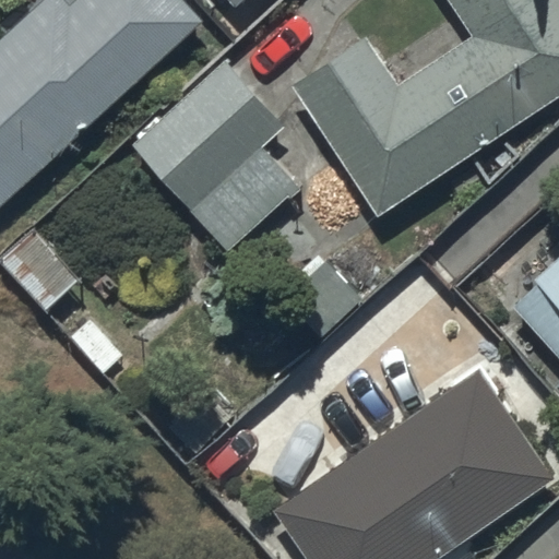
[(0,216),(209,25),(185,0),(79,0),(71,7),(64,0),(47,0),(0,44),(0,216)]
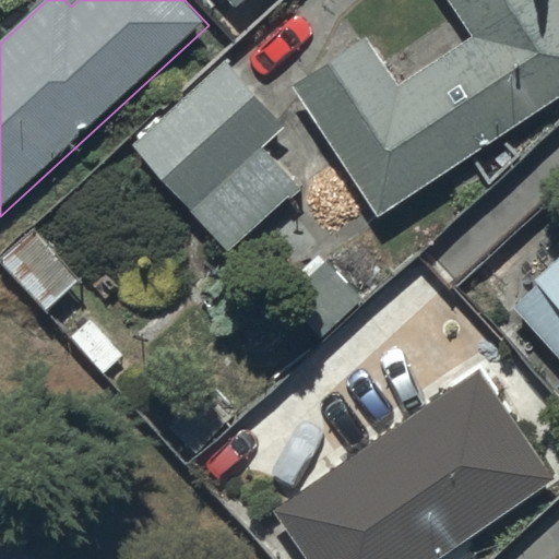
[(256,0),(226,0),(236,10),(247,0),(253,0),(256,1),(256,0)]
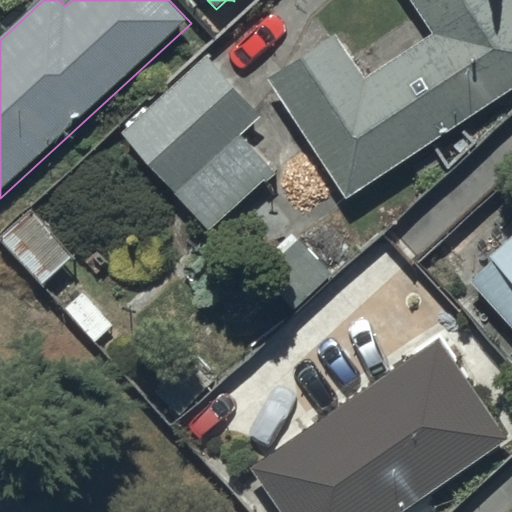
[(365,78),(338,35),(268,80),(344,199),(511,90),(511,0),(409,0),(432,35),(365,78)]
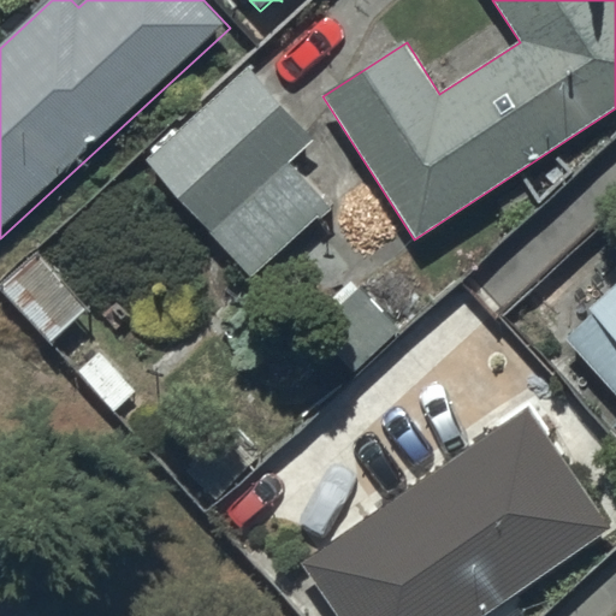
[(313,144),(248,70),(144,159),(249,280),(333,209),(292,161),(313,144)]
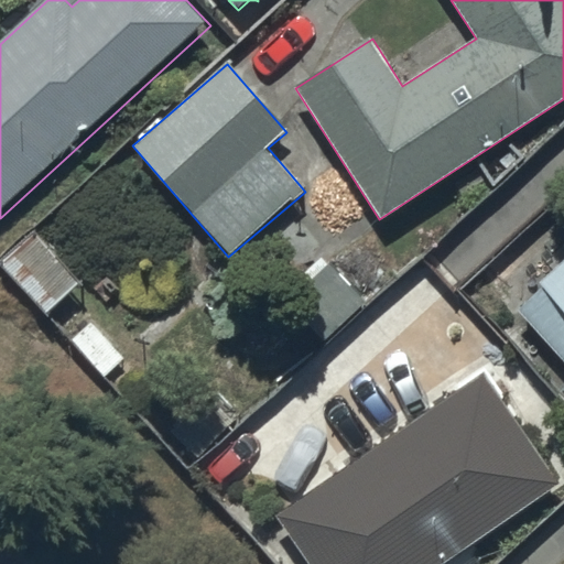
[(83,283),(36,230),(2,260),(49,313),(83,283)]
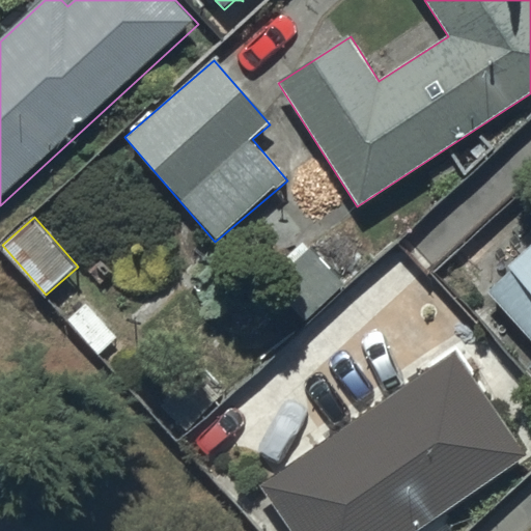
[(345,284),(306,244),(267,282),(306,323),(345,284)]
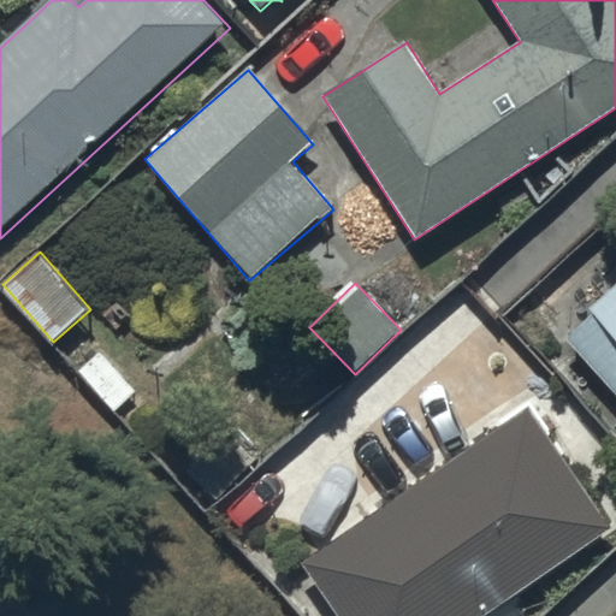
[(615,286),(588,312),(596,319),(568,344),(615,396),(615,286)]
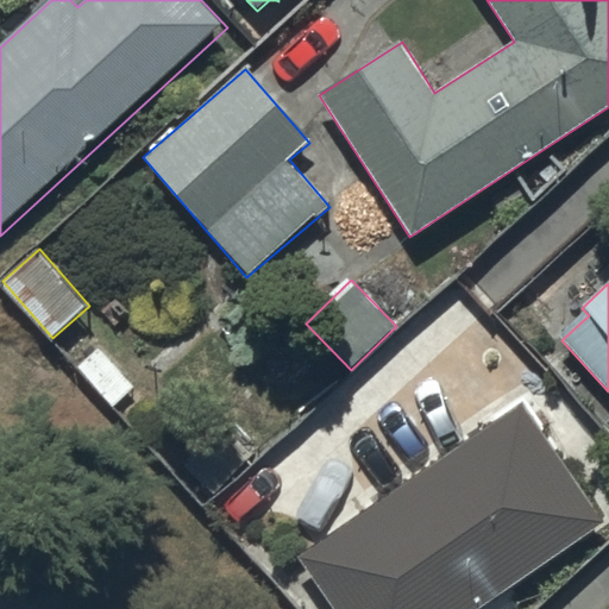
[(525,405),(296,556),(331,608),(483,608),(607,528),(525,405)]
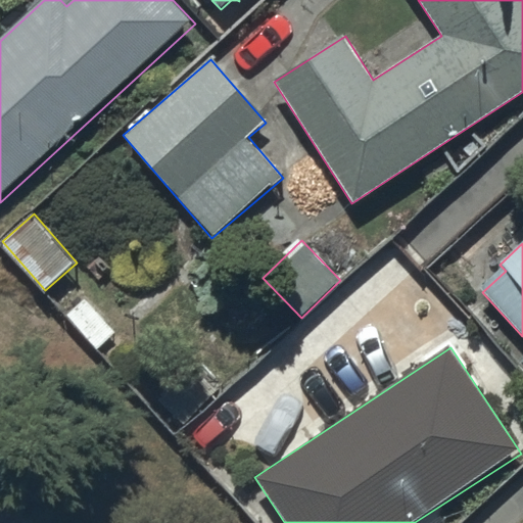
All buildings are outlined.
